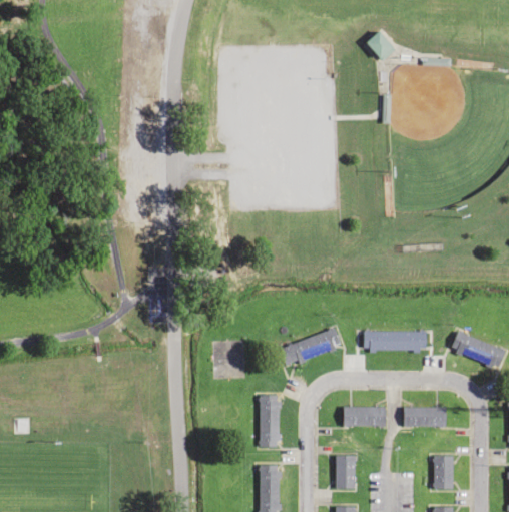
[(395,49),(381,30),(366,42),(381,60),(395,49)]
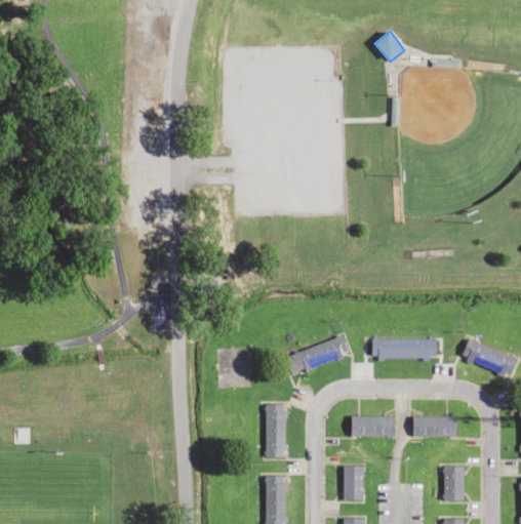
[(293,373),(350,357),(344,337),(287,355),(293,373)]
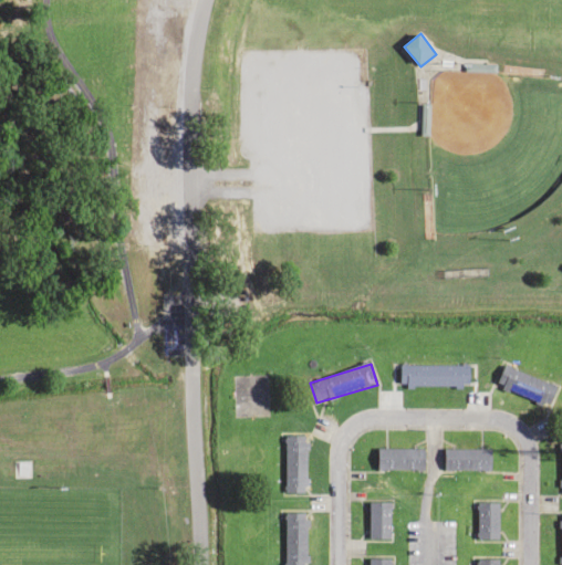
[(551,407),(559,387),(506,365),(498,386),(551,407)]
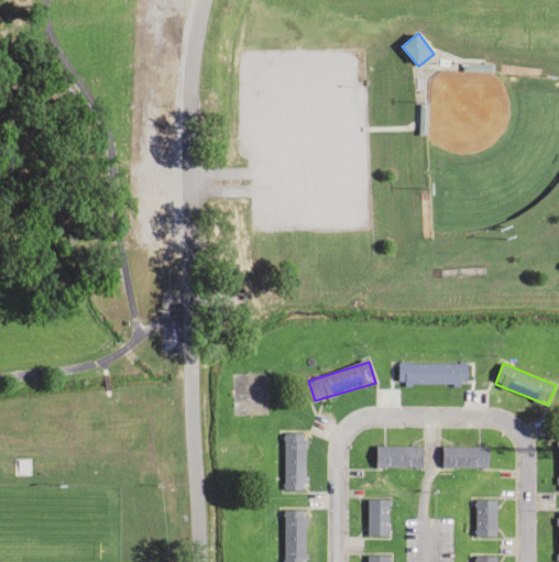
[(399,364),(399,385),(469,385),(469,364),(399,364)]
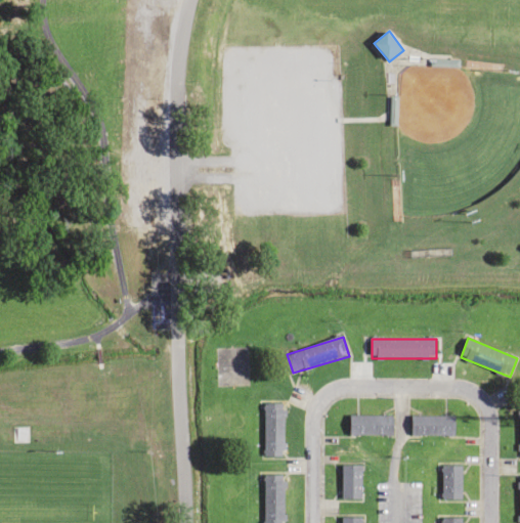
[(287,456),(287,403),(265,403),(265,456),(287,456)]
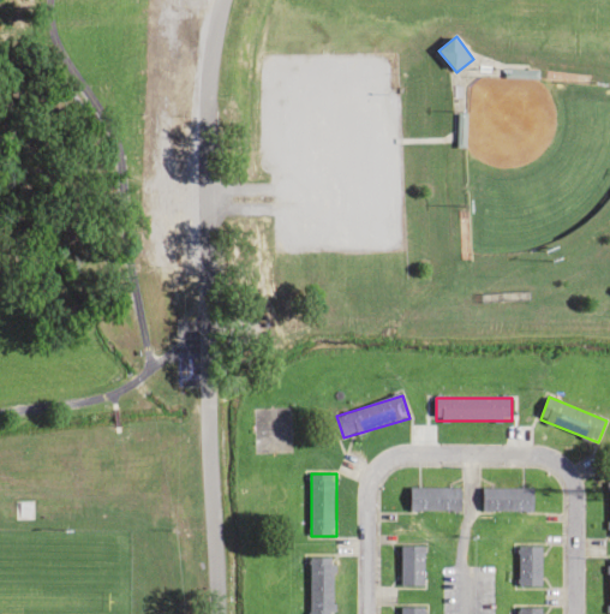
[(413,512),(462,512),(462,488),(413,488),(413,512)]
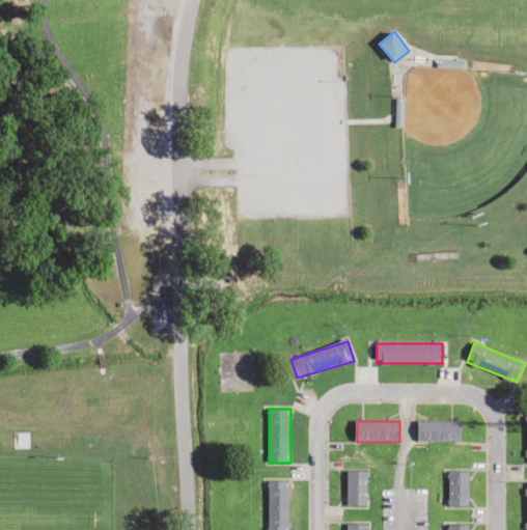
[(418,442),(463,442),(463,422),(418,422),(418,442)]
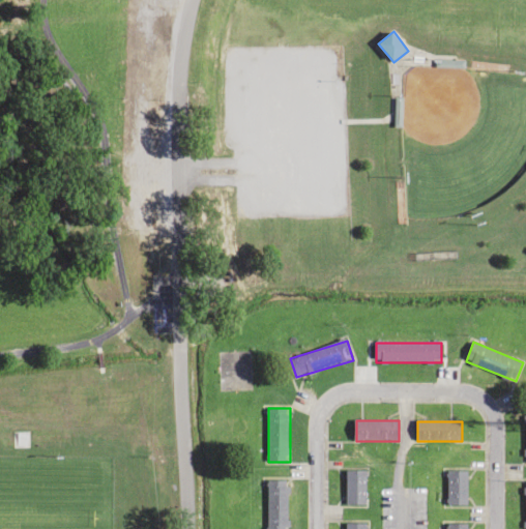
[(368,471),(347,470),(346,505),(367,505),(368,471)]
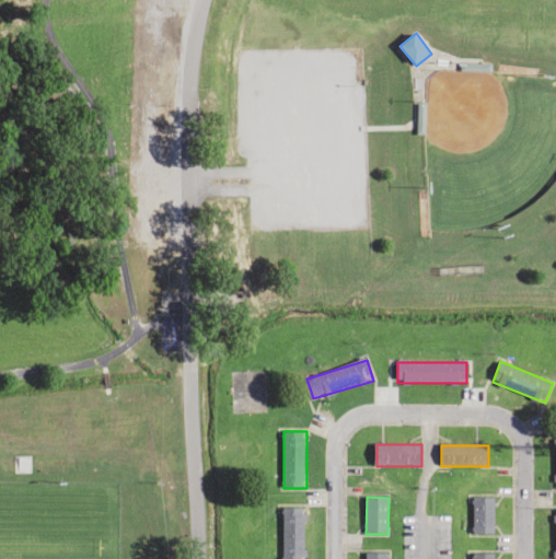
[(475,534),(495,534),(495,498),(475,498),(475,534)]
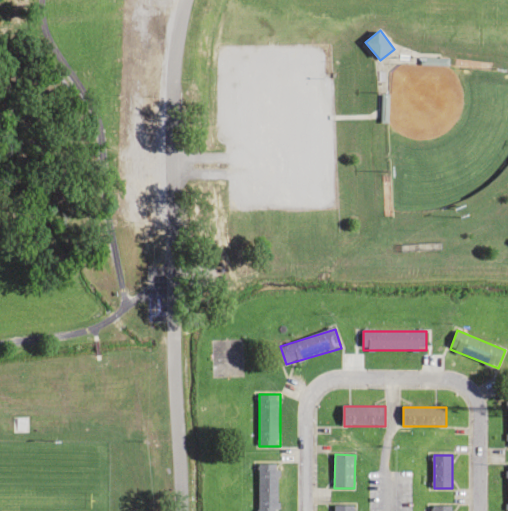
[(279,510),(279,465),(259,465),(259,510),(279,510)]
